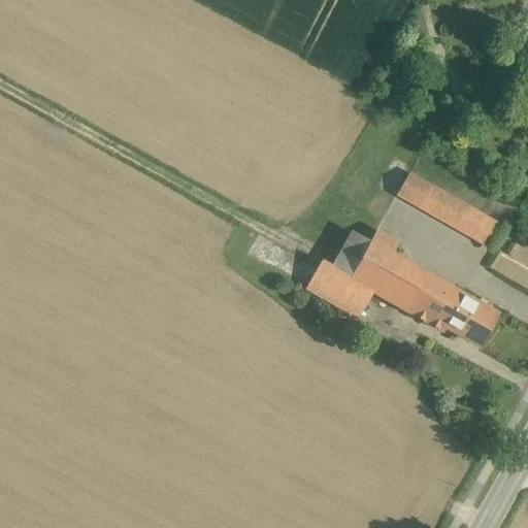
[(431,187),(409,174),(397,196),(419,208),(431,187)]
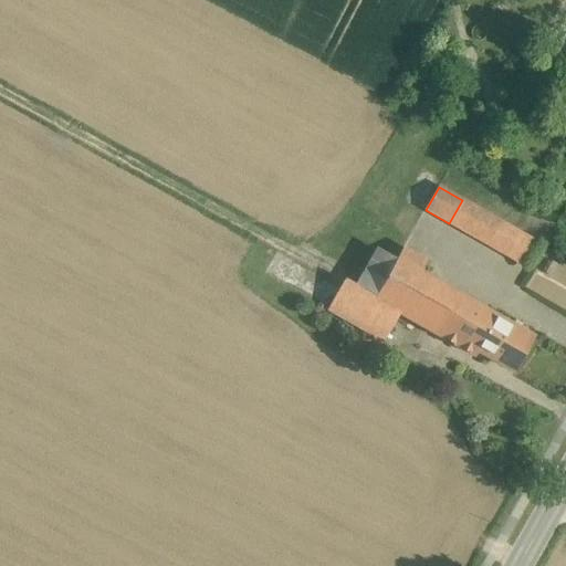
[(541,244),(462,200),(449,223),(527,268),(541,244)]
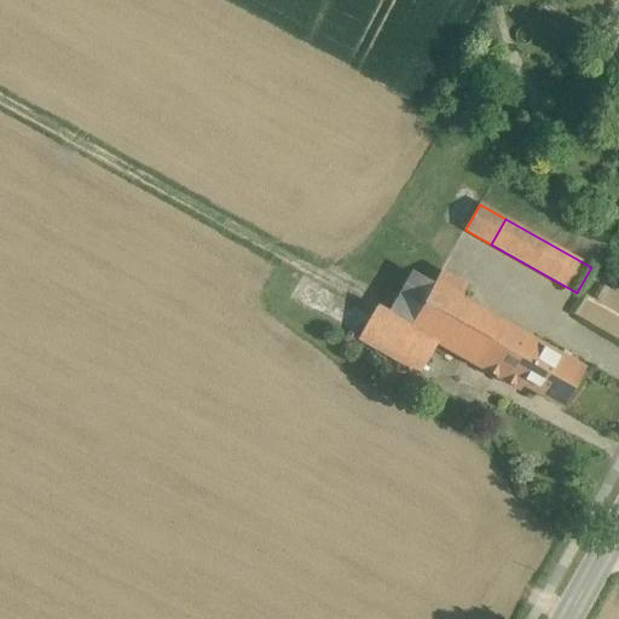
[(547,348),(460,300),(467,287),(440,271),(420,310),(438,319),(428,336),(439,342),(524,389),(528,381),(547,348)]
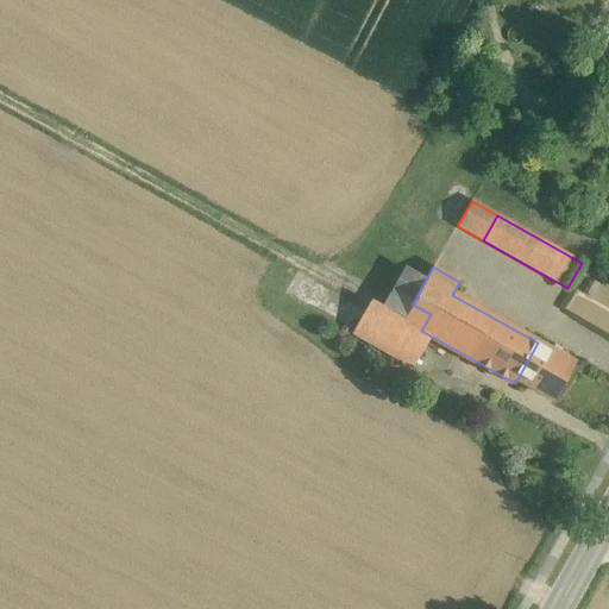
[(405,319),(371,301),(355,333),(415,366),(432,337),(421,331),(403,321),(405,319)]
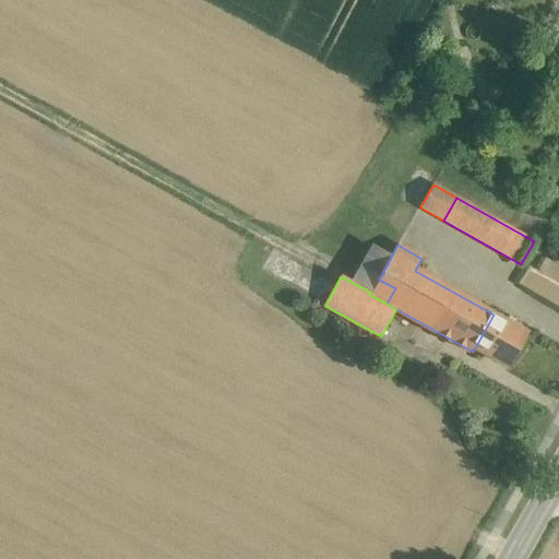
[(527,333),(494,314),(477,344),(494,353),(491,358),(509,367),(527,333)]
